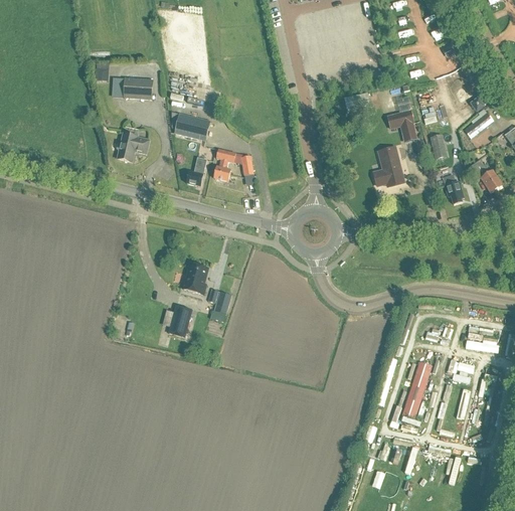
[(97,79),(109,80),(110,68),(98,67),(97,79)]
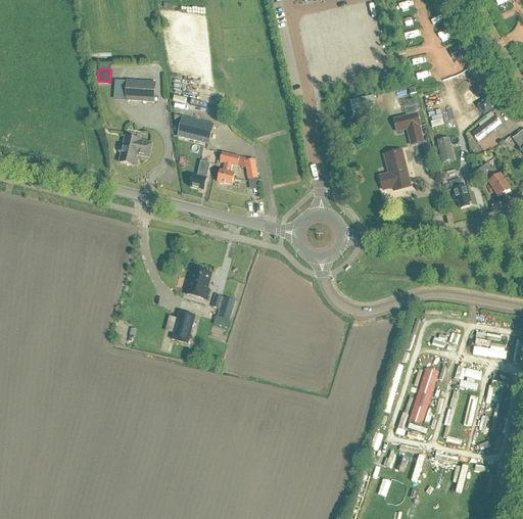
[(154,100),(155,81),(128,79),(126,98),(154,100)]
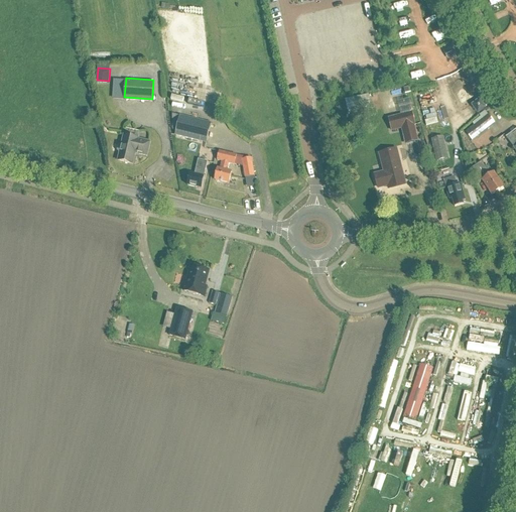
[(478,109),(484,105),(479,98),(473,102),(478,109)]
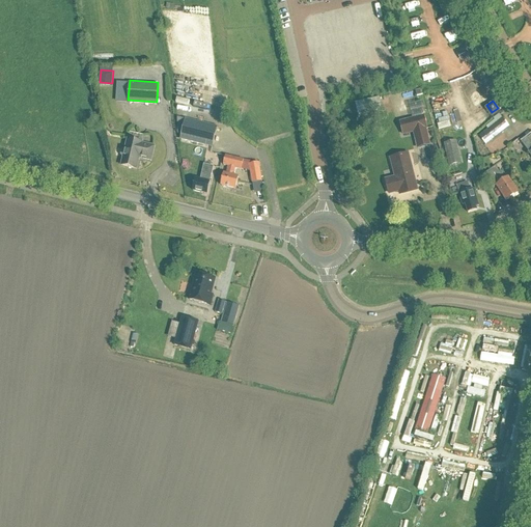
[(425,127),(426,126),(423,113),(400,119),(403,132),(414,129),(415,135),(426,132),(425,127)]
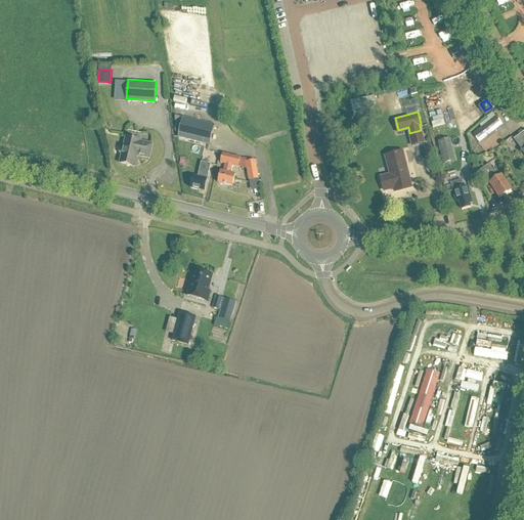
[(503,122),(495,113),(472,131),(479,140),(503,122)]
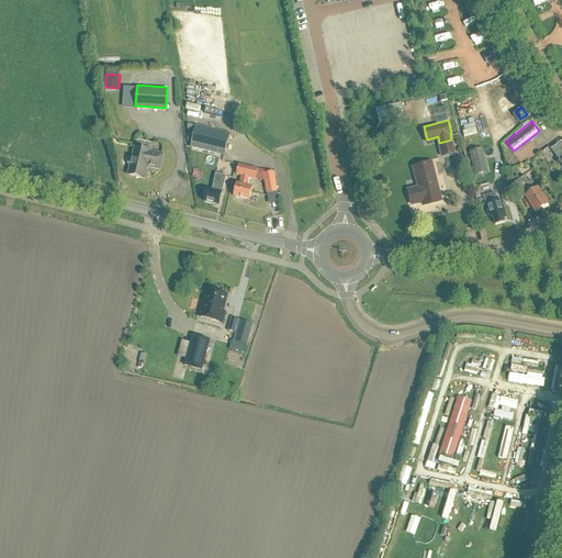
[(197,123),(192,141),(191,145),(224,153),(228,132),(197,123)]
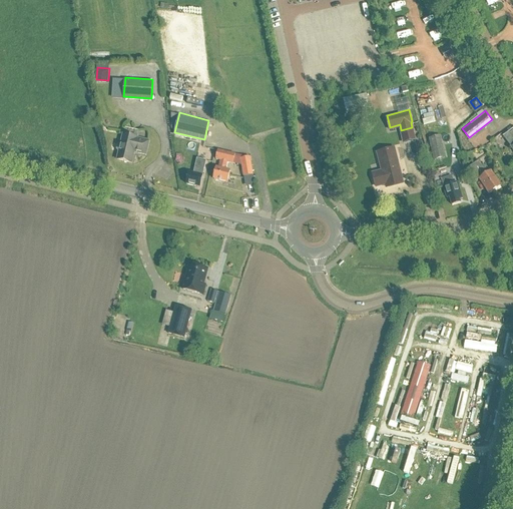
[(339,134),(348,132),(346,121),(337,123),(339,134)]
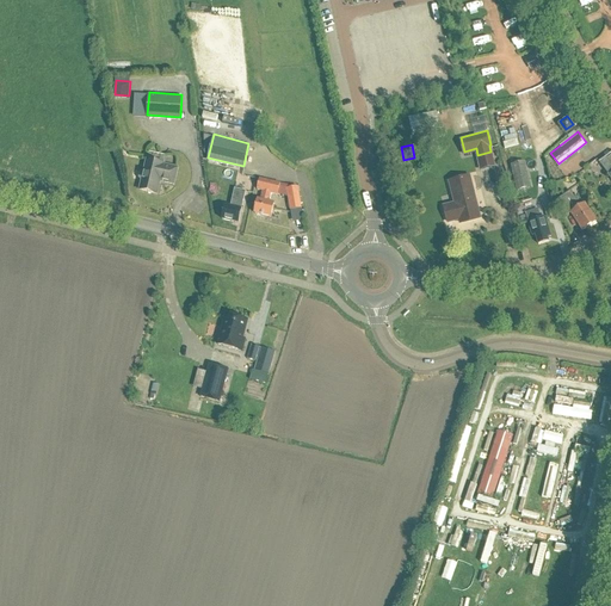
[(610,175),(610,149),(598,160),(610,175)]
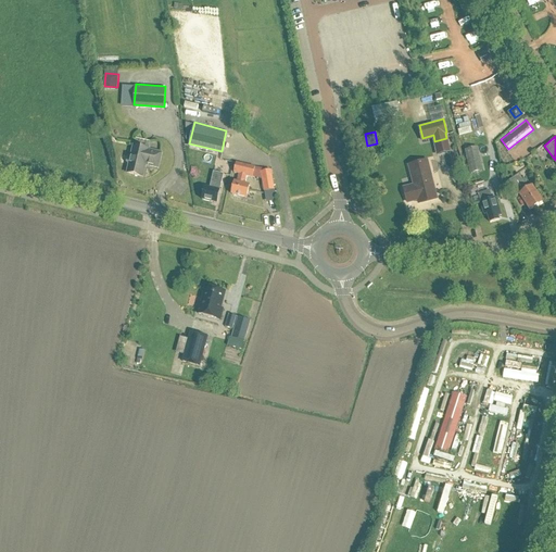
[(129,160),(127,170),(142,174),(146,162),(158,165),(162,150),(149,147),(133,142),(130,153),(129,153),(128,159),(129,160)]
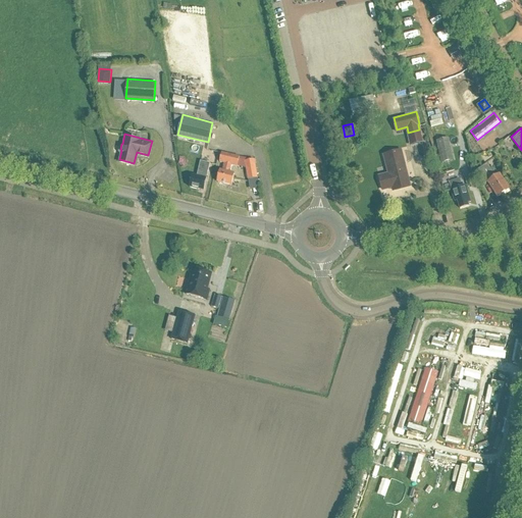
[(437,138),(442,160),(453,157),(449,136),(437,138)]
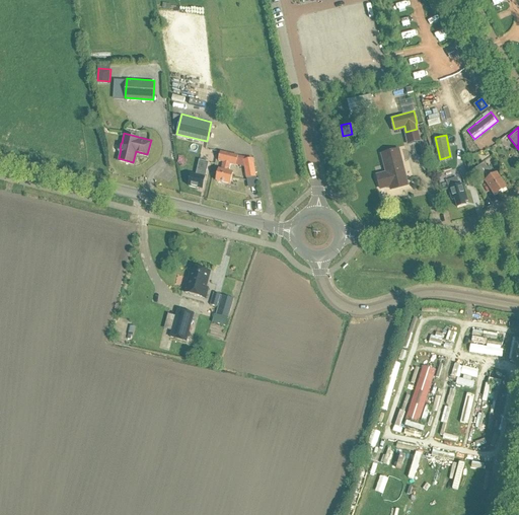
[(361,152),(373,151),(373,143),(361,144),(361,152)]
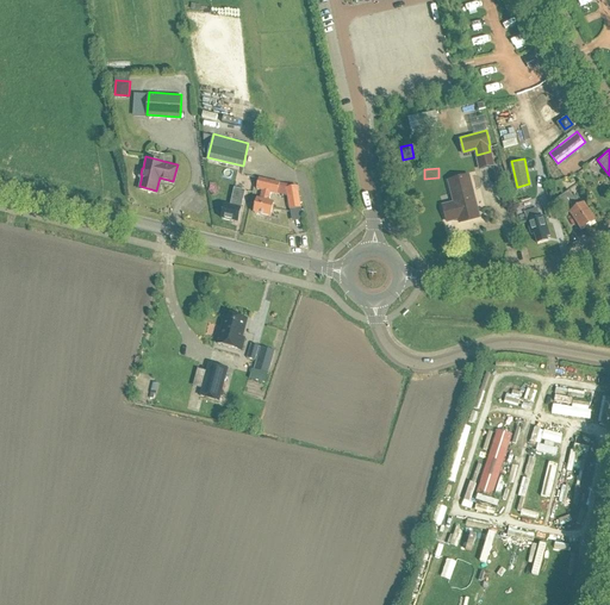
[(459,219),(478,214),(468,173),(448,178),(454,200),(442,204),(447,219),(458,216),(459,219)]
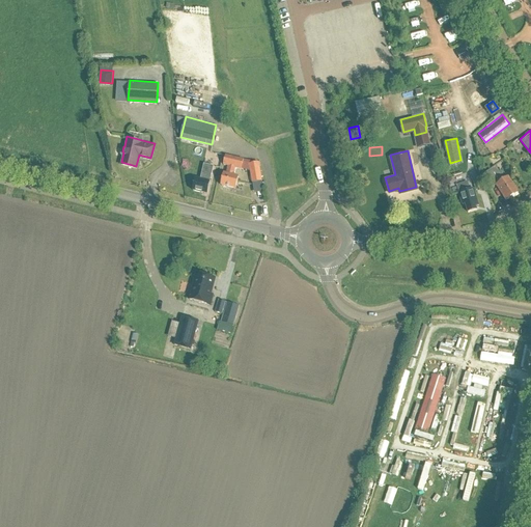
[(243,158),(225,154),(223,163),(227,164),(226,171),(224,171),(221,183),(235,187),(238,174),(233,173),(235,165),(241,167),(243,158)]
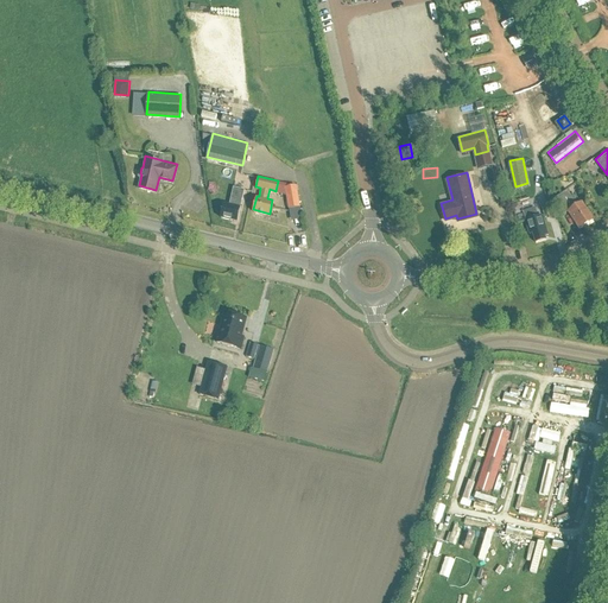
[(278,181),(276,191),(286,194),(285,185),(292,184),(278,181)]
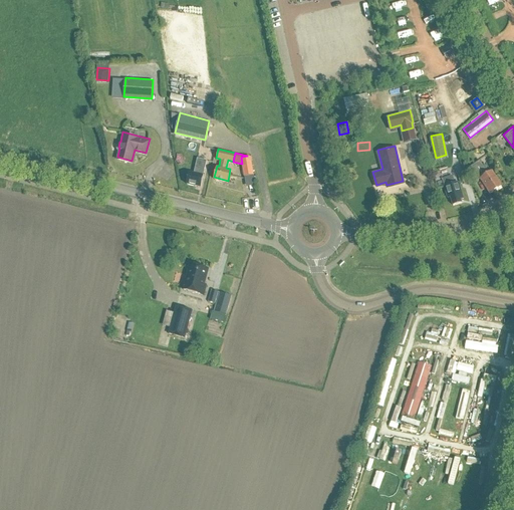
[(250,155),(249,155),(247,156),(241,157),(242,164),(244,174),(253,173),(250,155)]
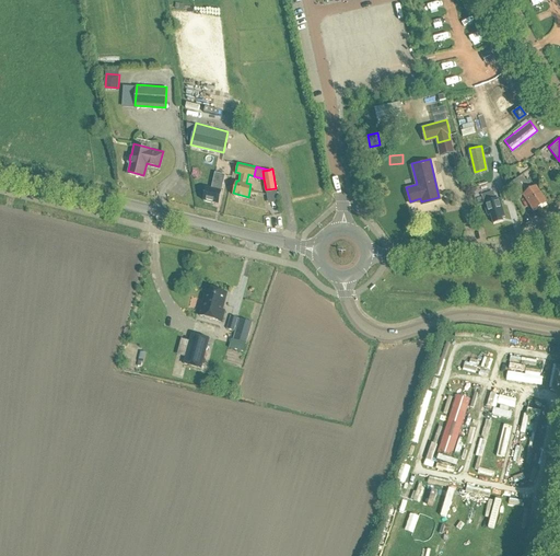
[(206,185),(203,198),(218,203),(225,172),(214,170),(210,186),(206,185)]
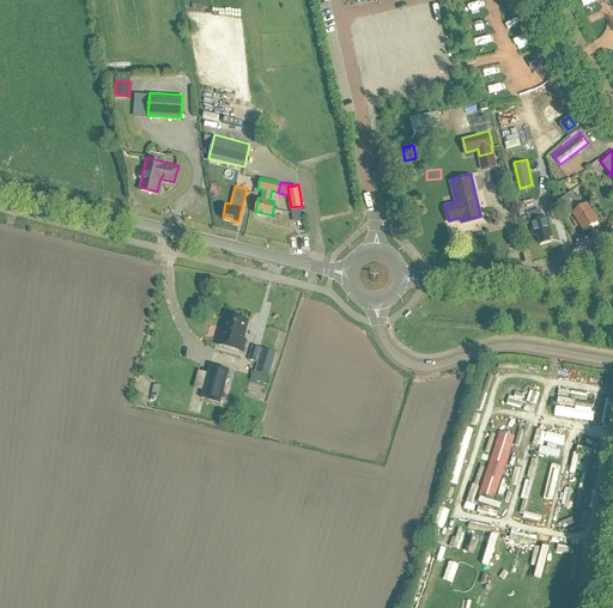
[(583,229),(598,219),(586,201),(582,204),(577,198),(571,188),(554,199),(566,216),(572,211),(583,229)]
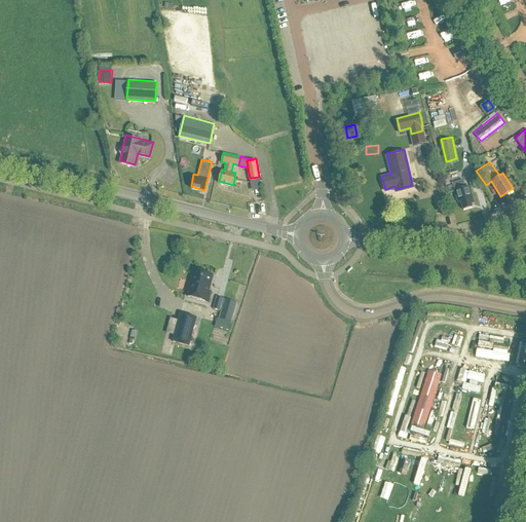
[(435,175),(439,188),(452,185),(448,171),(435,175)]
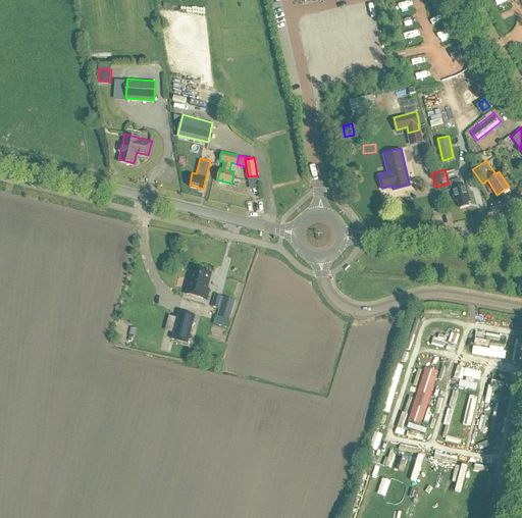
[(460,206),(468,204),(467,201),(470,200),(465,184),(461,185),(459,176),(449,179),(451,188),(455,199),(457,199),(460,206)]
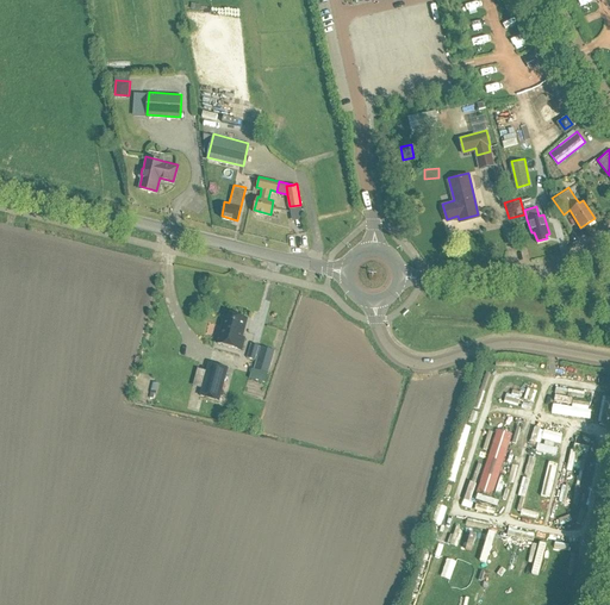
[(571,228),(556,207),(549,213),(564,234),(571,228)]
